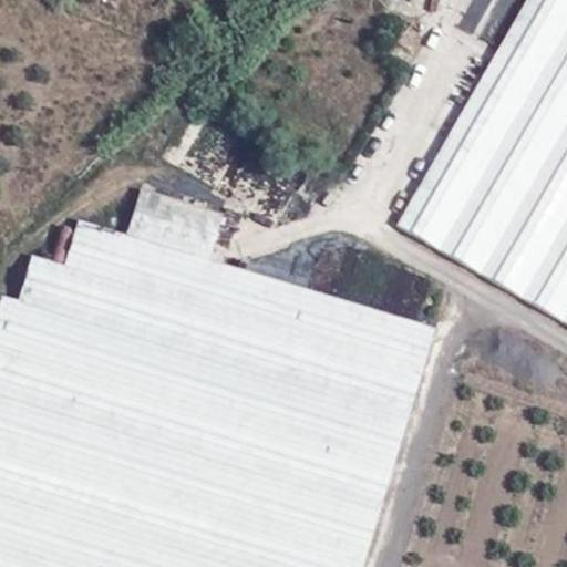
[(566,0),(525,0),(395,225),(566,322),(566,0)]
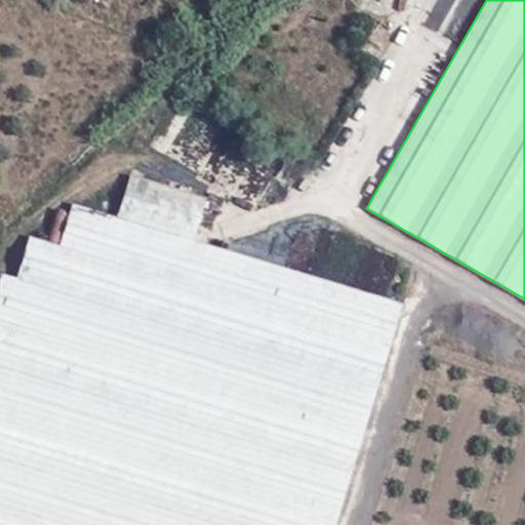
[(447,18),(457,0),(422,0),(420,3),(447,18)]
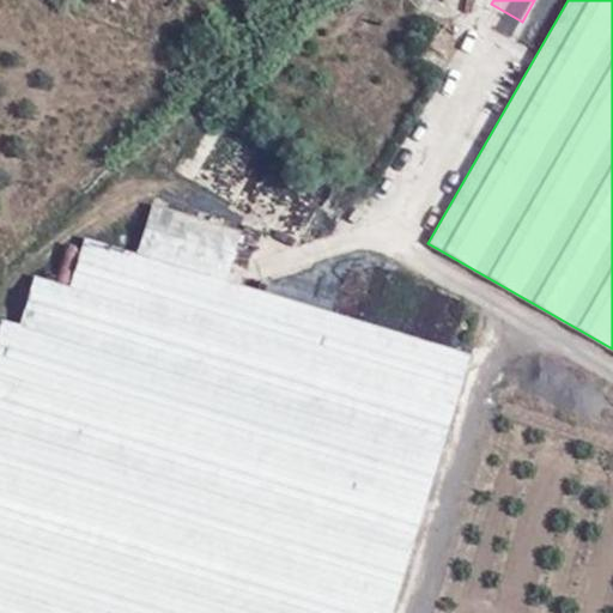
[(153,205),(135,256),(226,284),(241,232),(153,205)]
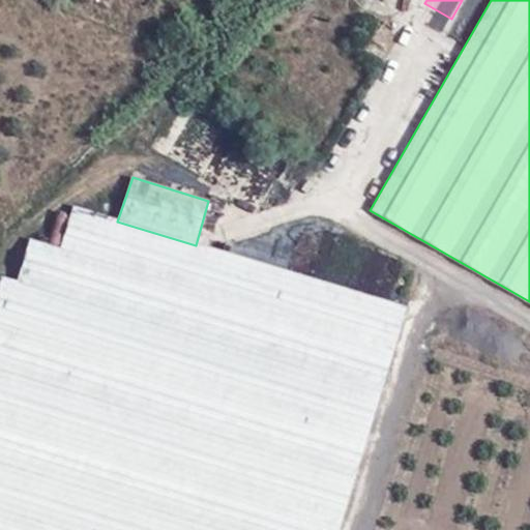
[(0,529),(339,529),(362,452),(406,308),(245,260),(196,245),(117,222),(74,209),(60,251),(31,242),(18,286),(2,282),(0,289),(0,529)]
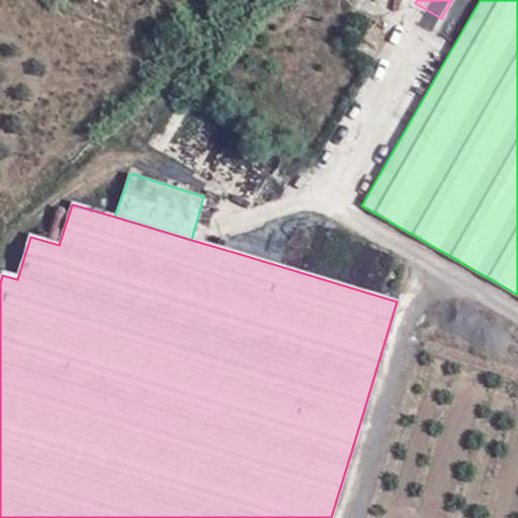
[(517,517),(517,490),(508,517),(517,517)]
